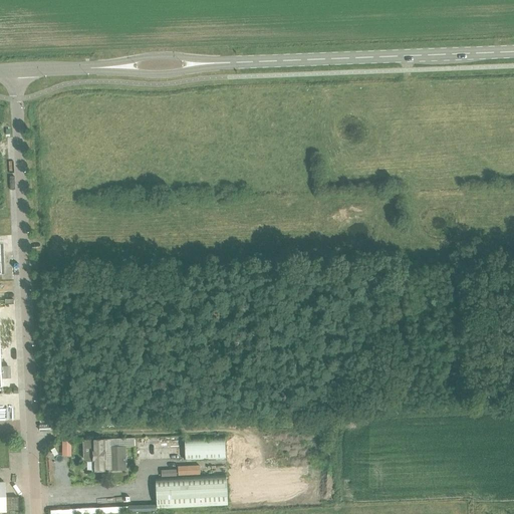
[(186,460),(226,459),(225,436),(185,438),(186,460)]
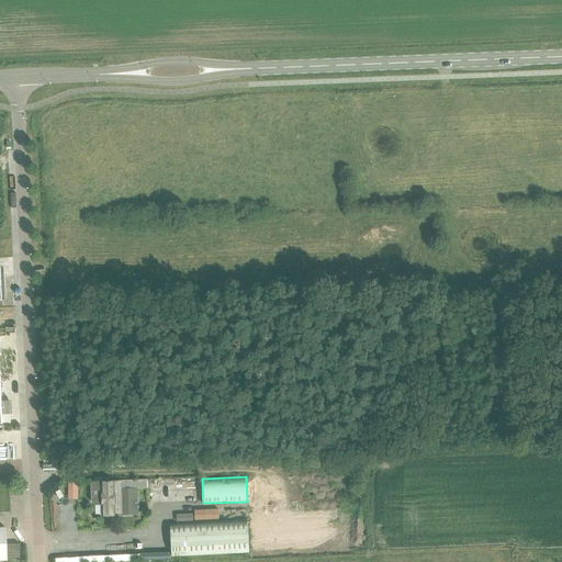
[(122,481),(122,482),(114,483),(93,484),(91,486),(91,504),(94,506),(101,506),(102,519),(116,519),(116,516),(123,516),(138,516),(138,490),(147,490),(147,481),(122,481)]
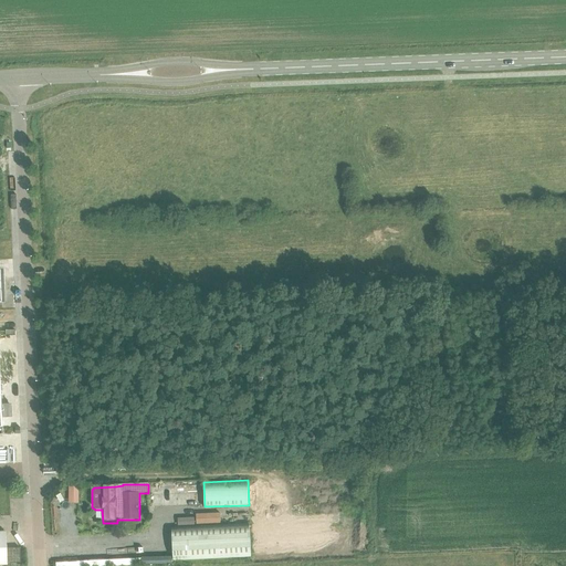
[(219,514),(196,515),(197,524),(220,523),(219,514)]
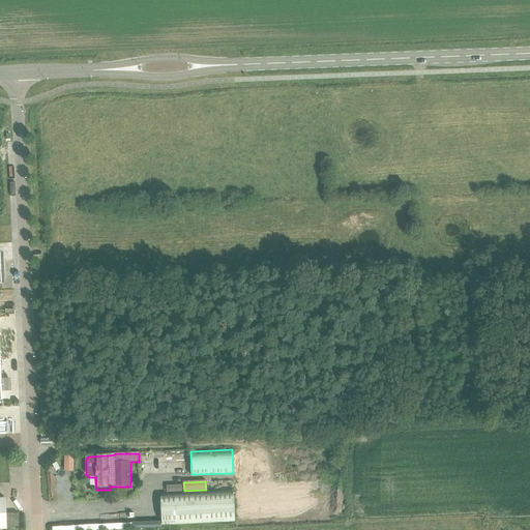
[(162,525),(235,522),(234,490),(160,494),(162,525)]
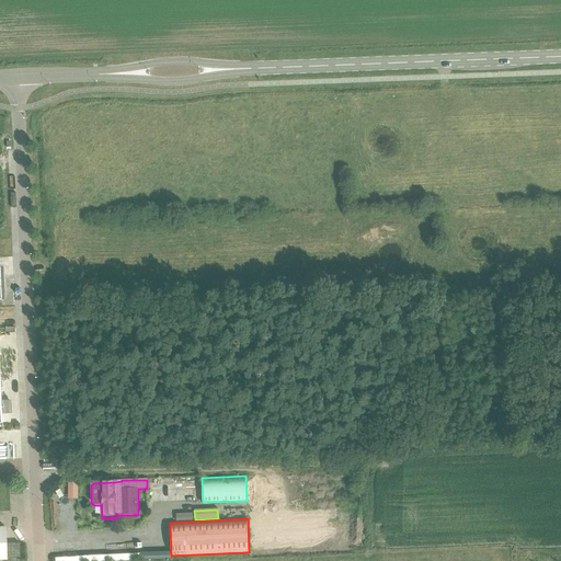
[(6,559),(20,558),(19,542),(6,544),(4,527),(0,526),(0,559),(6,560),(6,559)]
